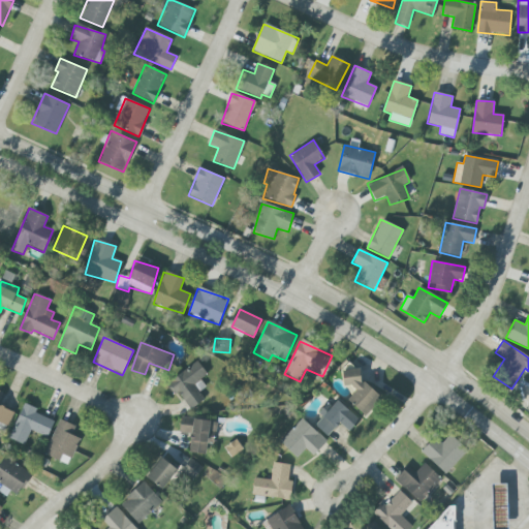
[(165,382),(173,395),(179,392),(189,409),(205,401),(199,392),(206,387),(200,378),(206,375),(198,363),(165,382)]
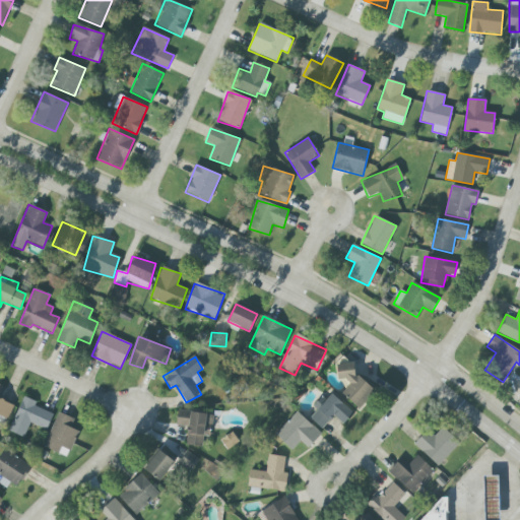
[(360,408),(375,390),(353,373),(356,368),(344,358),(335,368),(340,373),(338,376),(348,384),(341,394),(360,408)]
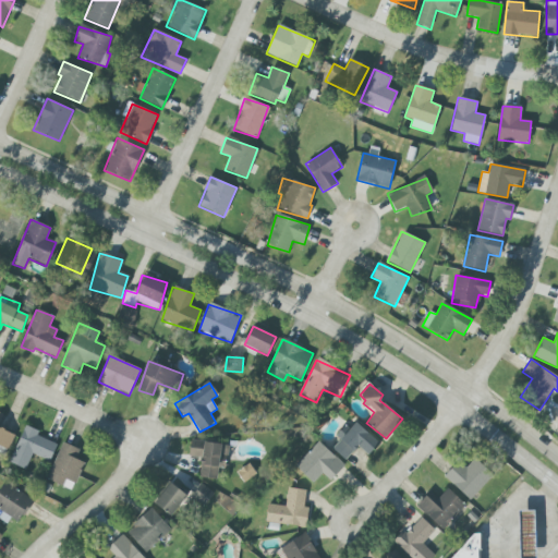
[(0,417),(2,413),(0,412),(0,451),(7,455),(14,434),(0,428),(0,417)]
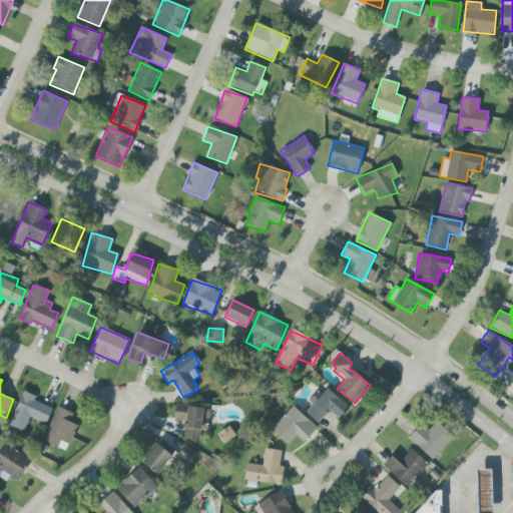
[(306,413),(318,423),(330,410),(338,418),(348,407),(325,386),(311,402),(313,404),(306,413)]
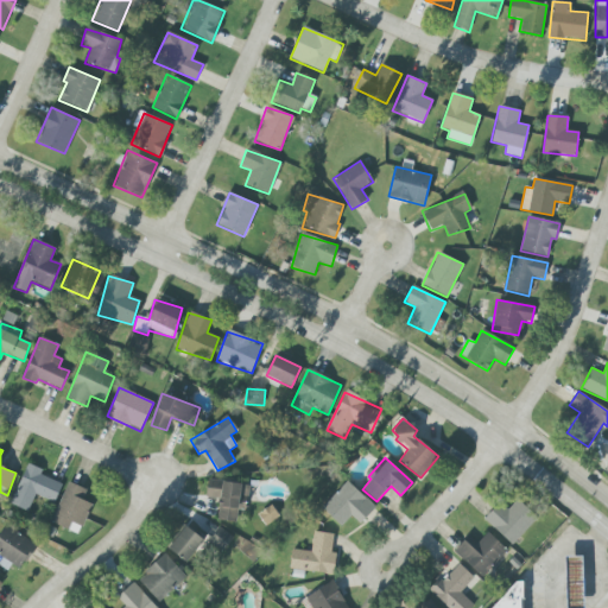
[(62,483),(39,475),(42,469),(25,463),(11,505),(29,511),(35,495),(55,502),(62,483)]
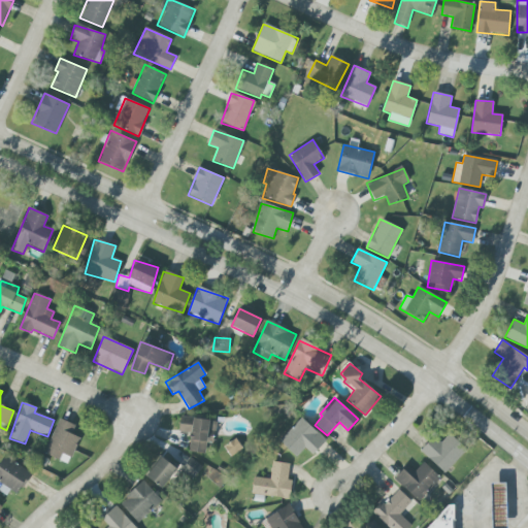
[(189,452),(205,453),(206,442),(213,443),(216,420),(179,418),(178,432),(190,433),(189,452)]
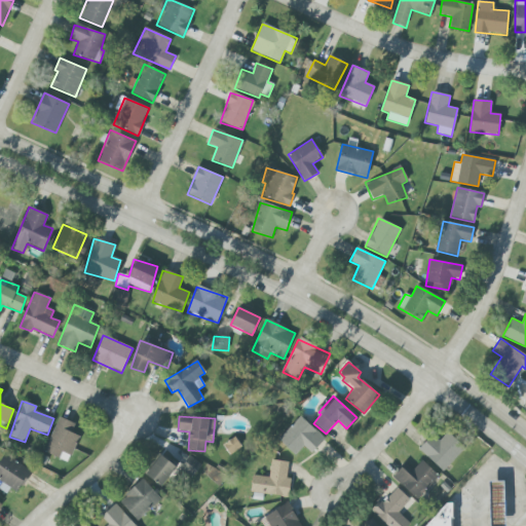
[(310,453),(325,439),(300,416),(278,439),(296,455),(304,447),(310,453)]
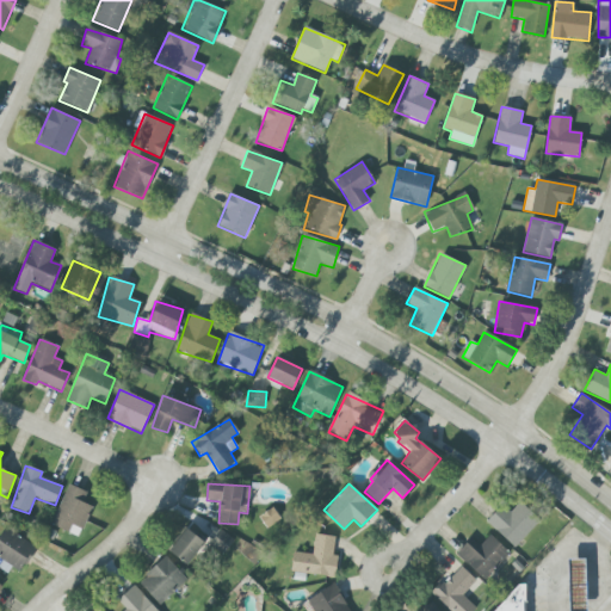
[(92,506),(84,503),(87,492),(68,485),(53,526),(80,536),(92,506)]
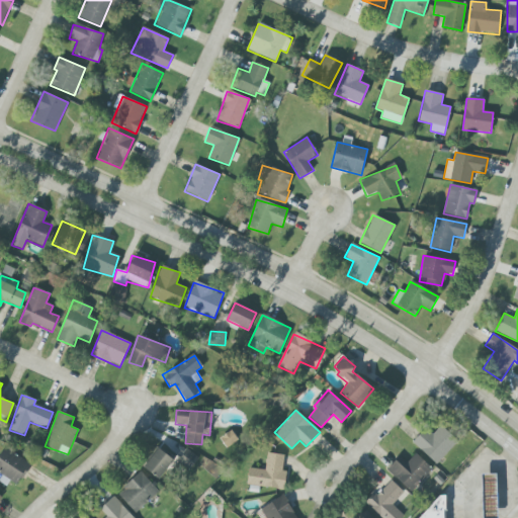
[(412,442),(436,464),(458,440),(441,425),(430,436),(423,430),(412,442)]
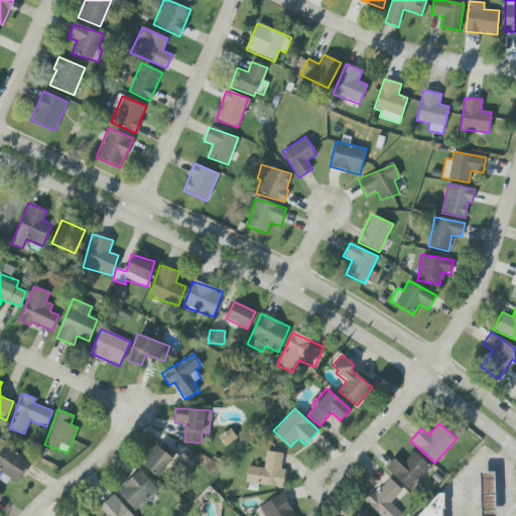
[(237,438),(230,428),(219,436),(225,446),(237,438)]
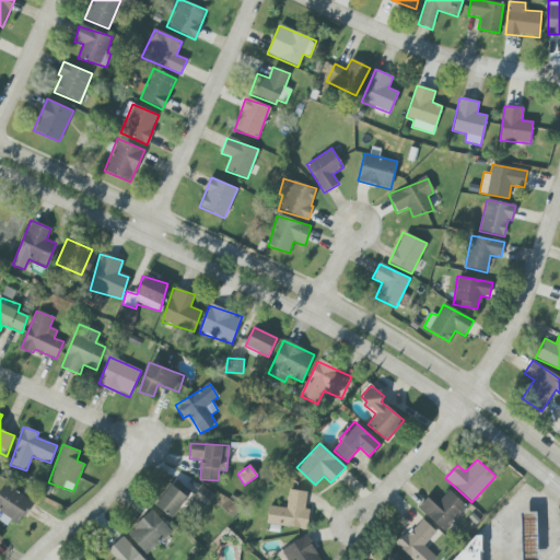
[(0,489),(0,512),(21,523),(33,500),(3,485),(0,489)]
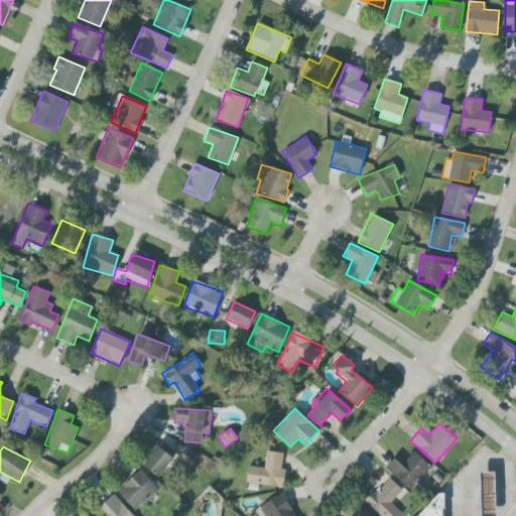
[(158,478),(172,459),(157,446),(142,465),(158,478)]
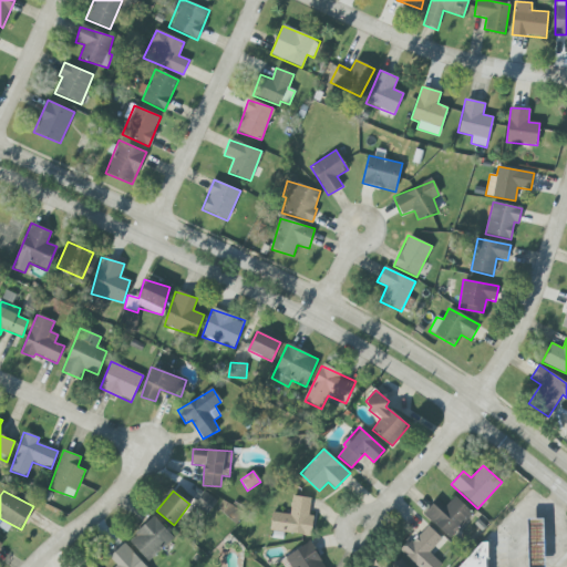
[(194,507),(207,516),(217,501),(204,492),(194,507)]
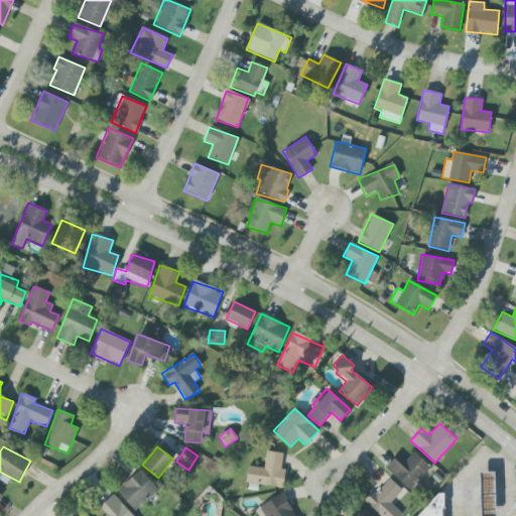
[(248,467),(246,483),(283,488),(285,469),(281,469),(283,454),(266,452),(264,469),(248,467)]
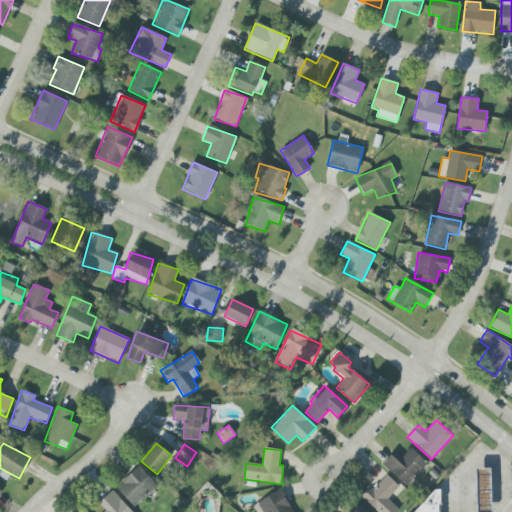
[(405,486),(427,464),(410,448),(399,460),(392,453),(382,464),(405,486)]
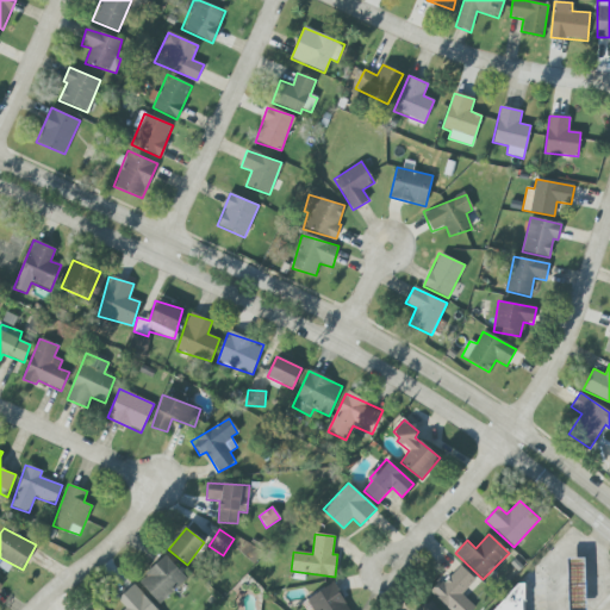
[(138,579),(157,604),(187,582),(167,556),(138,579)]
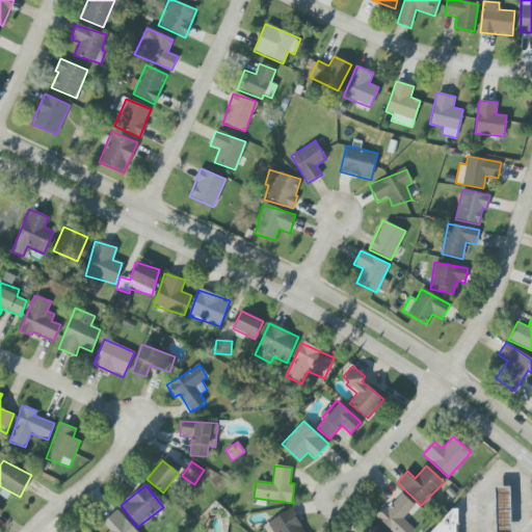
[(507,531),(507,488),(493,489),(493,531),(507,531)]
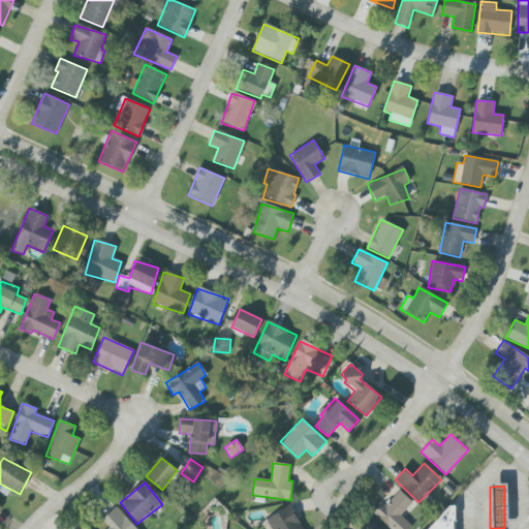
[(412,502),(398,490),(375,516),(390,528),(408,528),(411,526),(400,516),(412,502)]
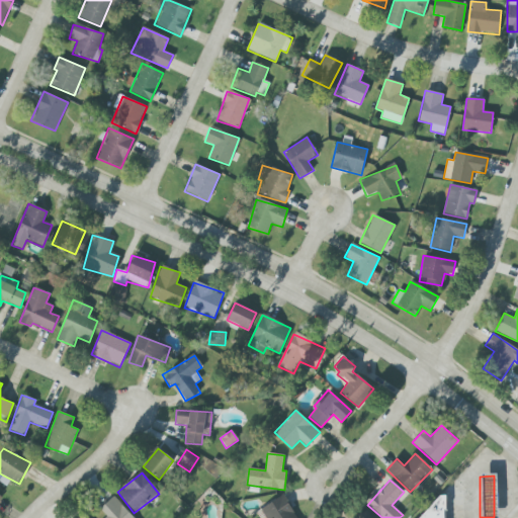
[(265,517),(297,517),(282,495),(260,510),(265,517)]
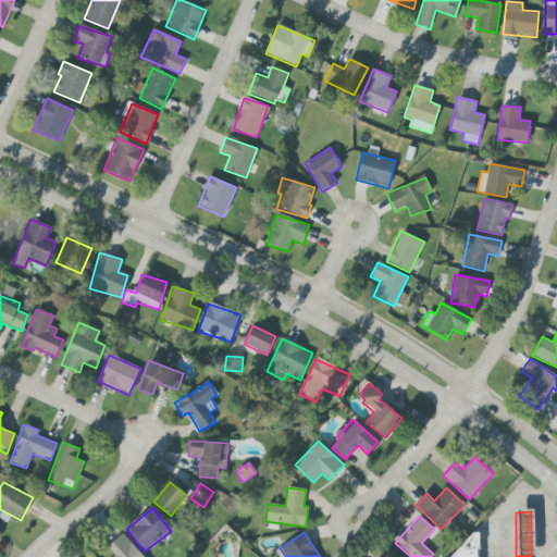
[(143,556),(122,533),(107,547),(114,556),(112,556),(143,556)]
